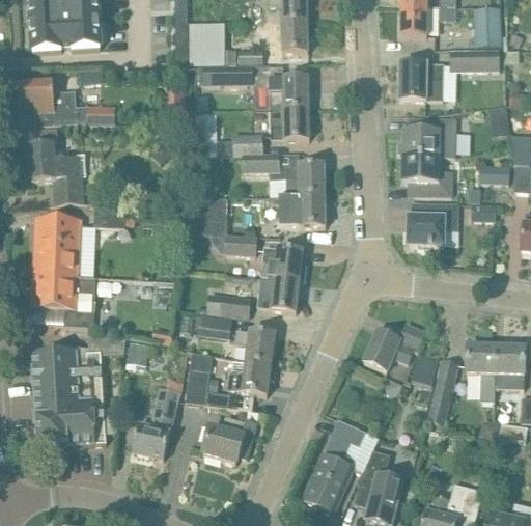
[(100,49),(96,0),(29,0),(33,53),(61,51),(61,48),(71,47),(72,51),(100,49)]
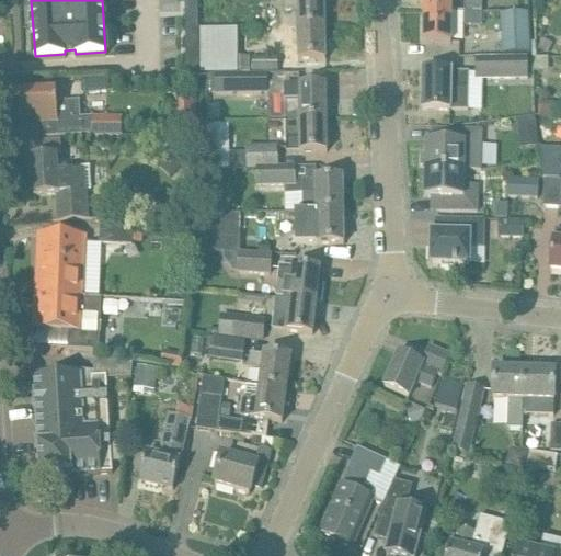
[(298,24),(324,23),(323,0),(283,0),(284,7),(298,7),(298,24)]
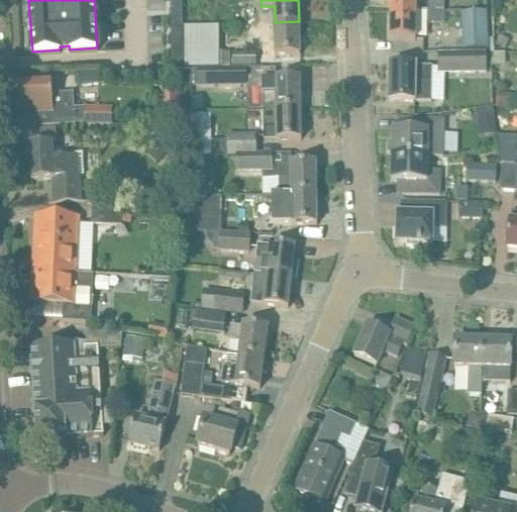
[(416,8),(416,7),(391,6),(390,36),(415,37),(416,8)]
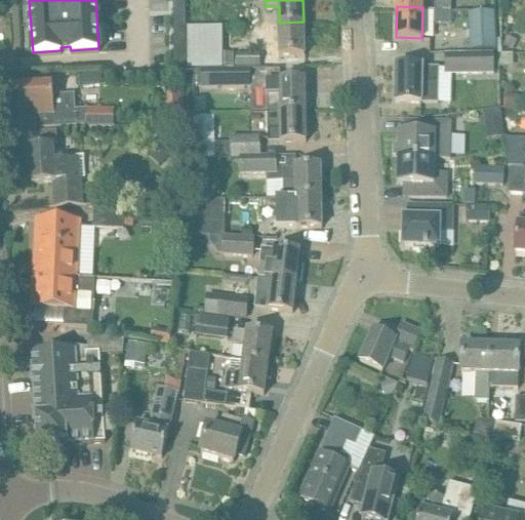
[(496,6),(469,7),(470,41),(497,42),(496,6)]
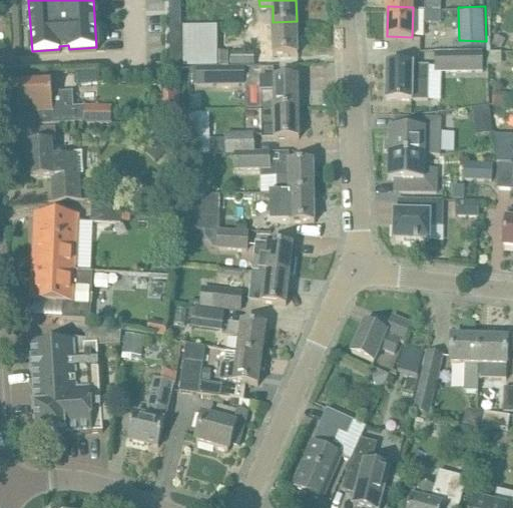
[(424,19),(440,20),(441,7),(424,7),(425,8),(424,19)]
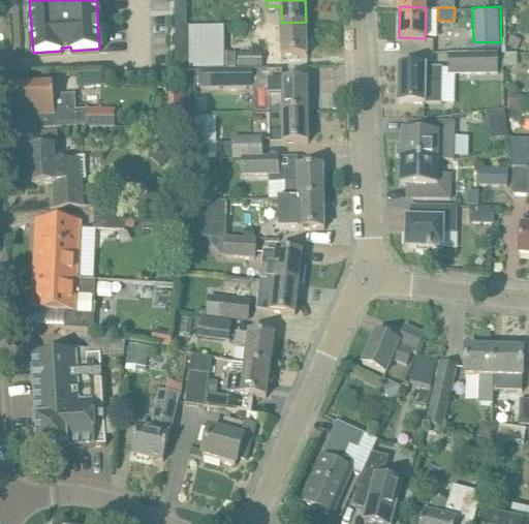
[(282,54),(307,53),(306,22),(281,23),(281,38),(268,38),(269,53),(282,53),(282,54)]
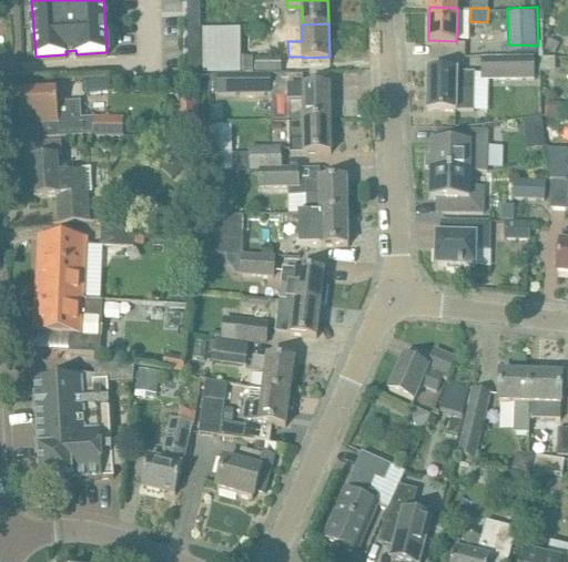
[(206,26),(202,26),(203,72),(241,71),(241,26),(206,26)]
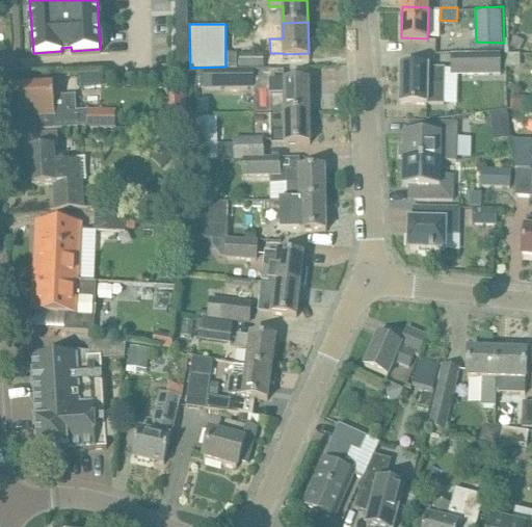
[(514,33),(509,43),(520,48),(524,37),(514,33)]
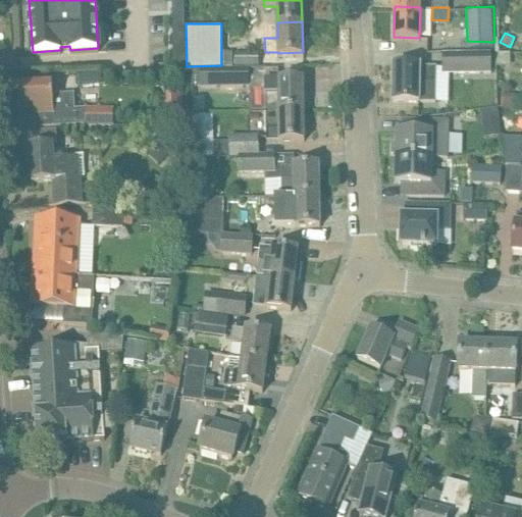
[(491,70),(491,51),(442,51),(442,70),(491,70)]
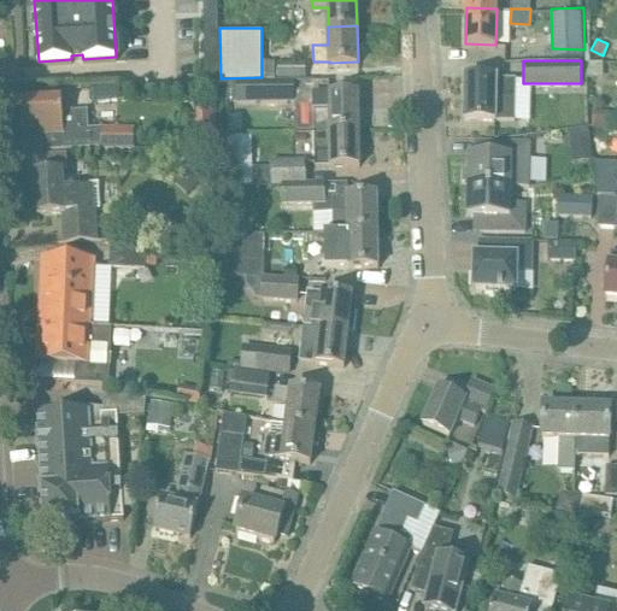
[(516,118),(516,76),(497,76),(497,75),(465,74),(464,117),(495,118),(495,117),(516,118)]
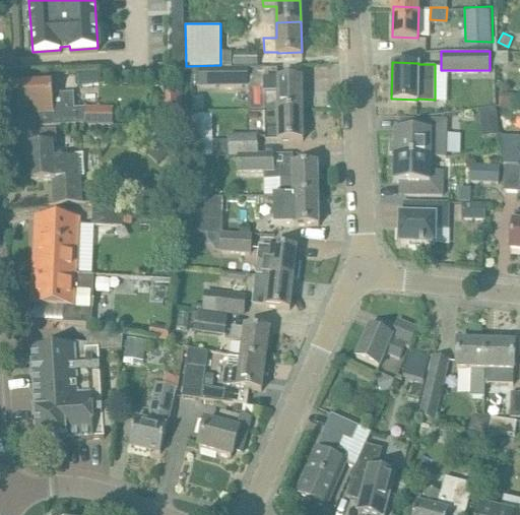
[(200,84),(249,83),(249,65),(235,65),(200,66),(200,84)]
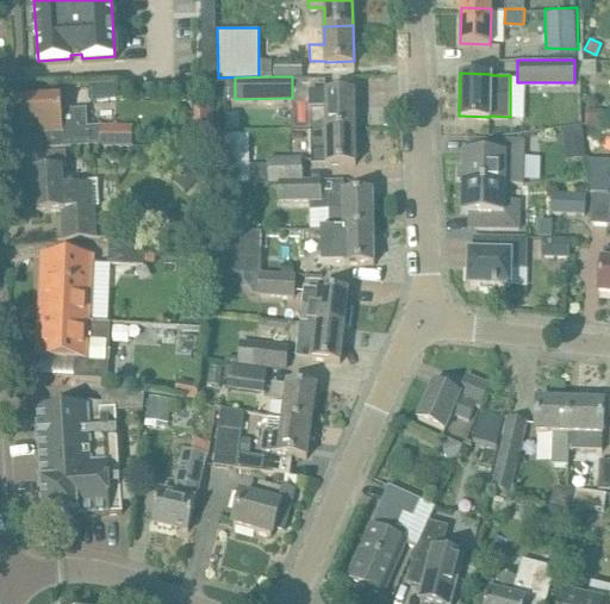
[(311,126),(355,125),(354,89),(325,91),(325,92),(310,92),(311,109),(311,126)]
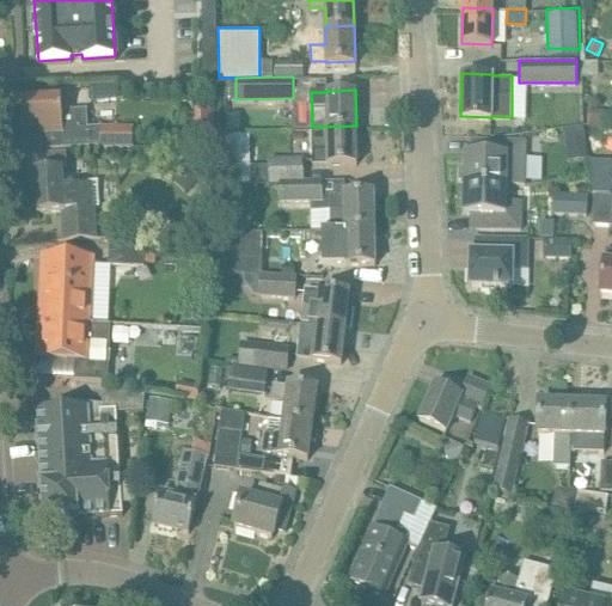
[(43,92),(19,93),(22,124),(38,123),(40,130),(43,130),(62,129),(63,145),(99,142),(99,145),(133,146),(133,123),(102,123),(87,123),(86,105),(61,108),(60,91),(43,92)]
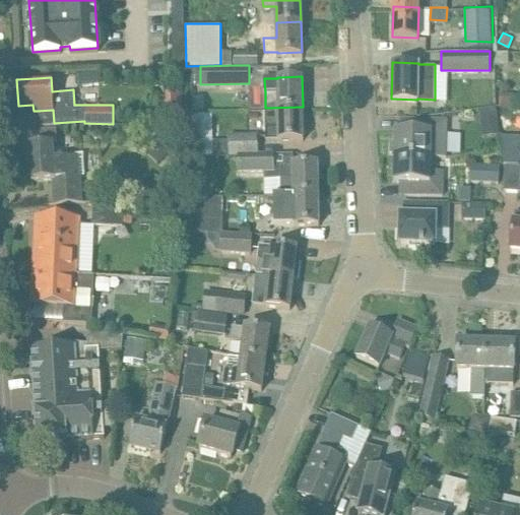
[(98,101),(96,81),(78,82),(79,101),(98,101)]
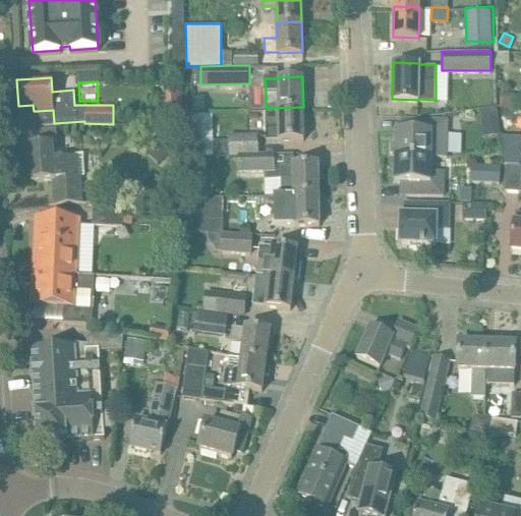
[(170,87),(170,106),(181,106),(181,87),(170,87)]
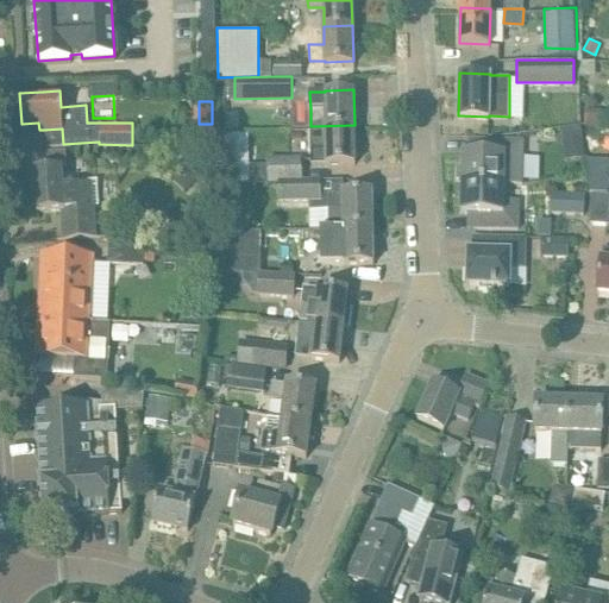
[(585,106),(585,123),(595,123),(595,106),(585,106)]
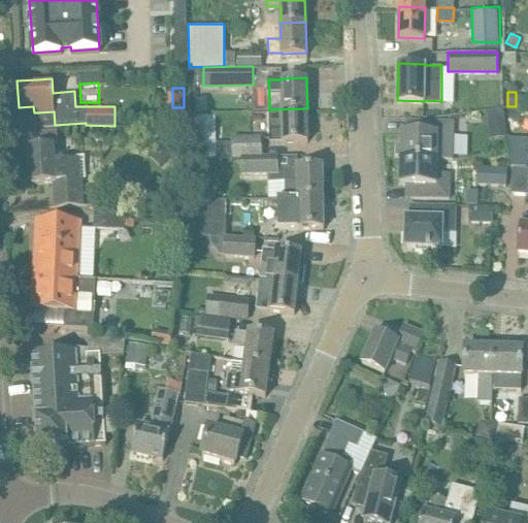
[(505,119),(503,105),(486,107),(488,121),(505,119)]
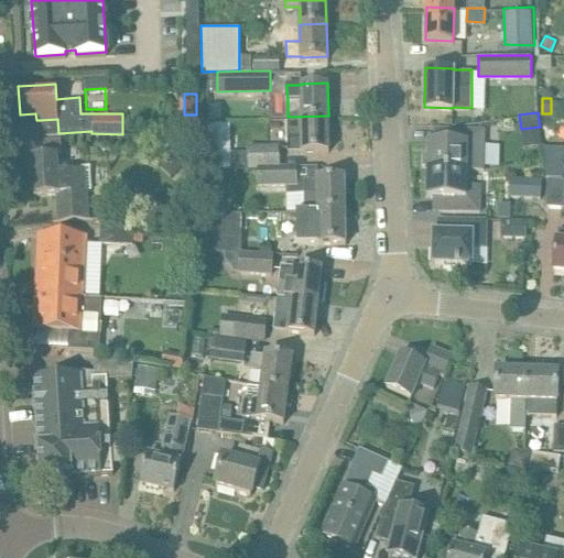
[(328,116),(288,117),(289,149),(301,149),(301,150),(328,149),(328,116)]
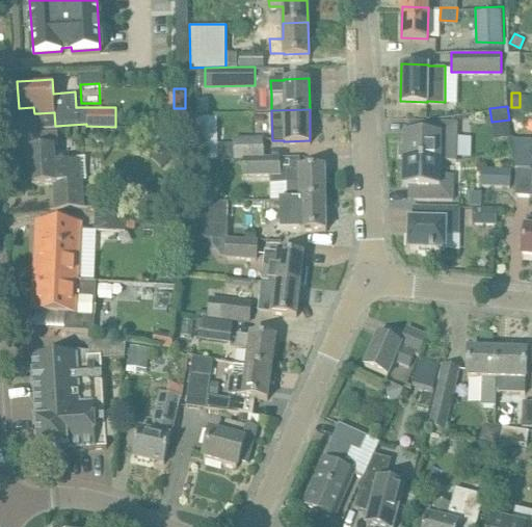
[(195,156),(217,156),(217,111),(196,111),(195,156)]
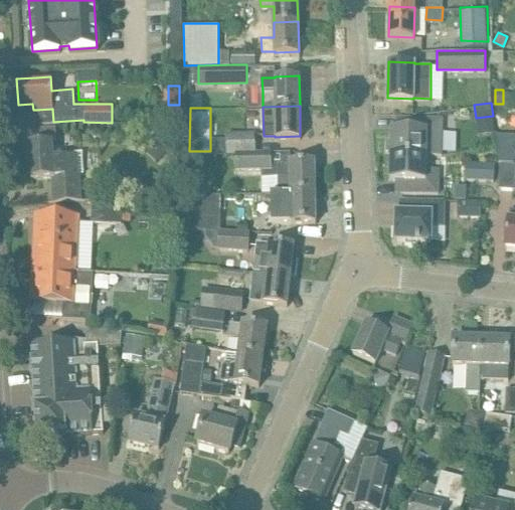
[(386,138),(386,149),(390,150),(390,153),(423,154),(423,153),(443,153),(443,141),(444,117),(439,117),(402,115),(401,128),(390,128),(390,137),(386,138)]
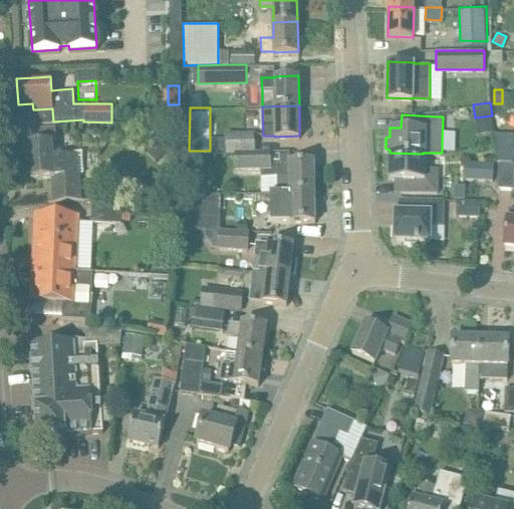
[(225,153),(235,152),(234,149),(254,149),(254,130),(225,131),(225,153)]
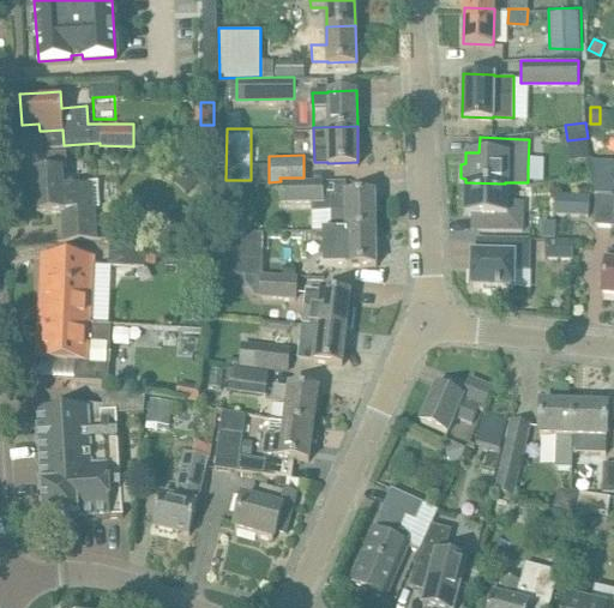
[(58,167),(34,168),(36,211),(62,210),(65,238),(96,235),(94,204),(100,204),(98,176),(77,179),(77,185),(62,186),(61,167),(58,167)]
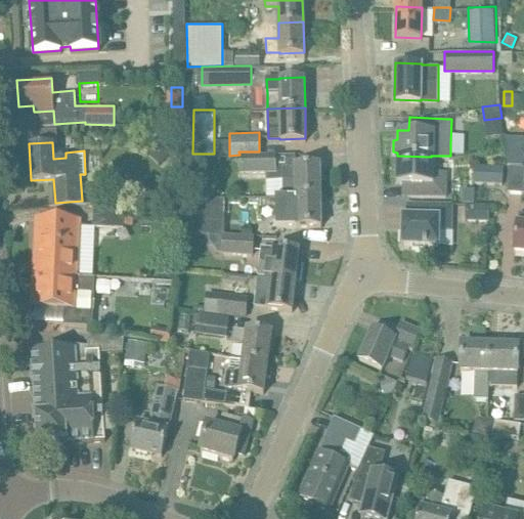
[(239,171),(275,170),(275,150),(259,152),(238,152),(239,155),(239,171)]
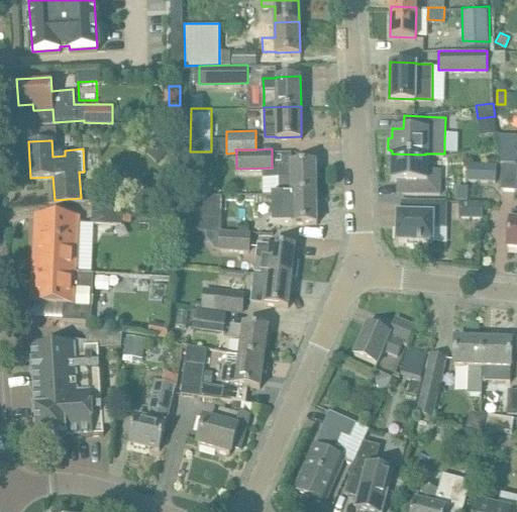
[(425,167),(425,155),(392,154),(392,179),(403,179),(402,191),(439,191),(440,171),(439,168),(425,167)]
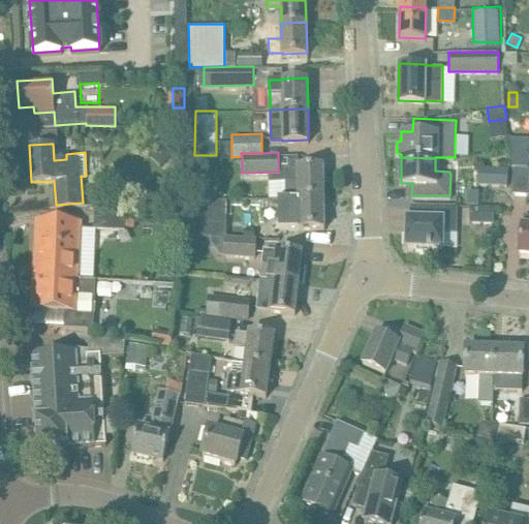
[(285,195),(323,195),(323,164),(298,165),(285,166),(285,180),(285,195)]
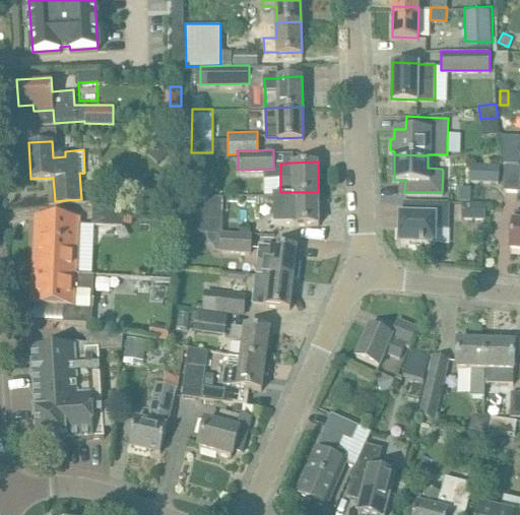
[(519,182),(519,163),(505,163),(504,188),(519,189),(519,182)]
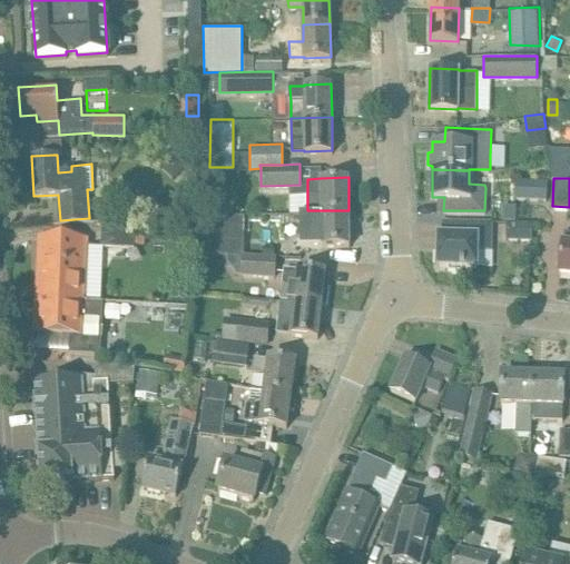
[(547,180),(517,179),(517,197),(546,198),(547,180)]
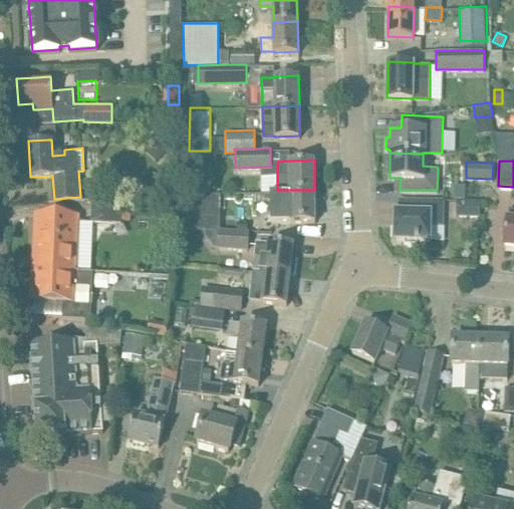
[(454,183),(454,198),(457,198),(465,198),(466,183),(454,183)]
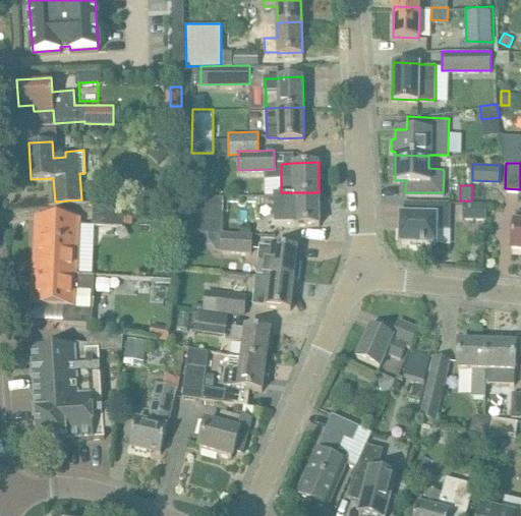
[(157,206),(177,209),(179,196),(159,192),(157,206)]
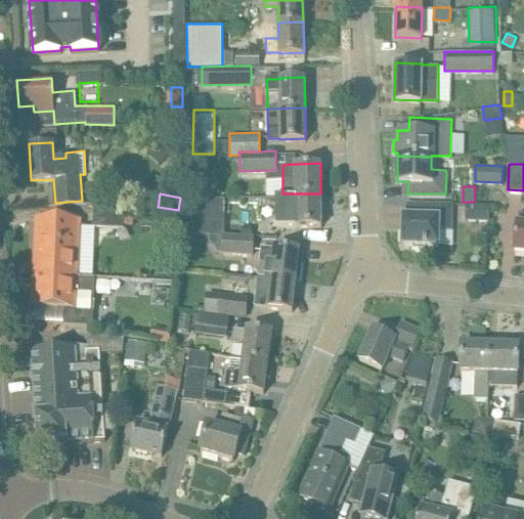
[(320,193),(282,193),(282,195),(275,195),(276,225),(321,224),(320,193)]
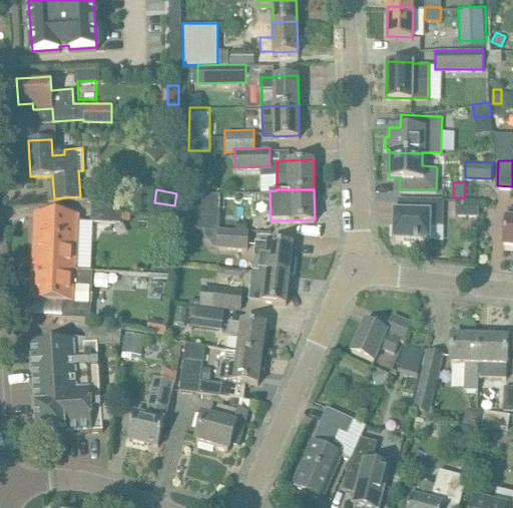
[(442,222),(442,197),(398,196),(398,209),(394,209),(394,237),(429,238),(429,222),(442,222)]
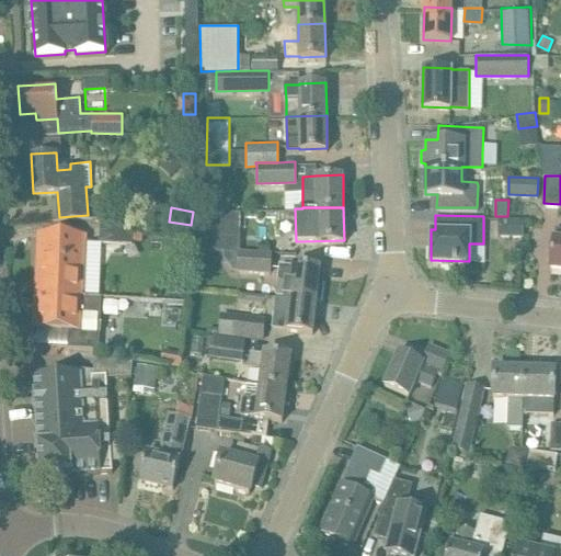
[(499,234),(523,235),(523,217),(507,216),(499,216),(499,234)]
